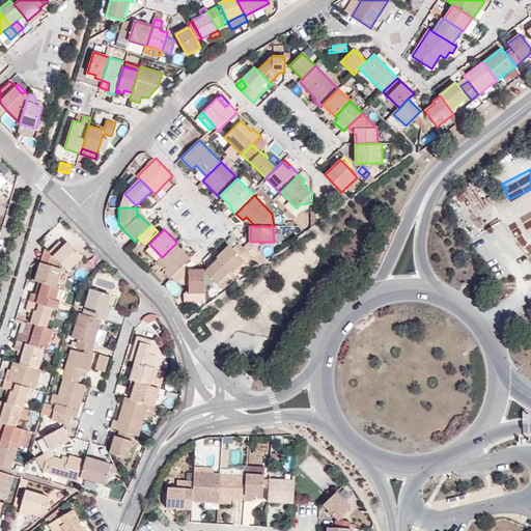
[(60,250),(65,246),(61,241),(56,246),(60,250)]
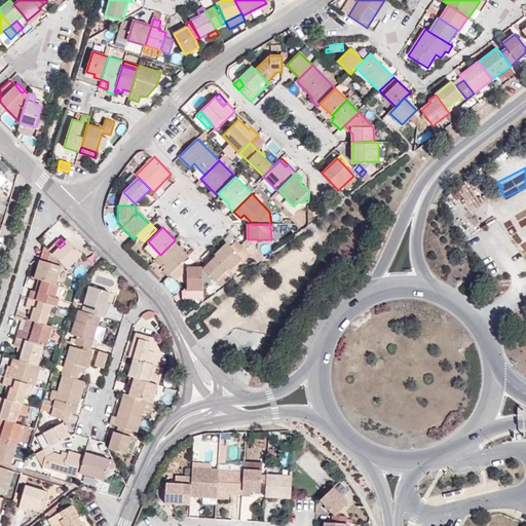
[(49,250),(57,258),(68,269),(82,255),(68,239),(65,243),(60,248),(55,243),(49,250)]
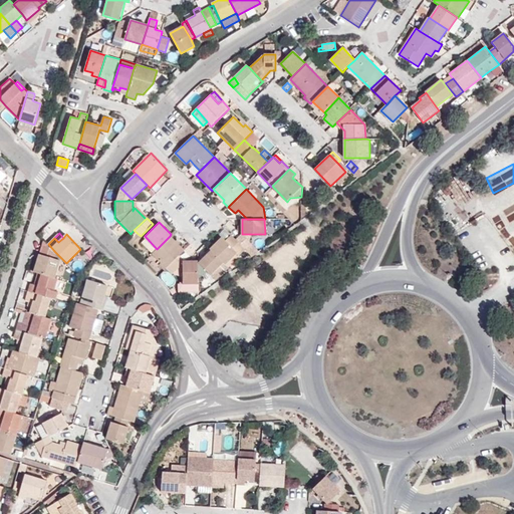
[(245,248),(245,249),(251,243),(242,234),(236,239),(245,248)]
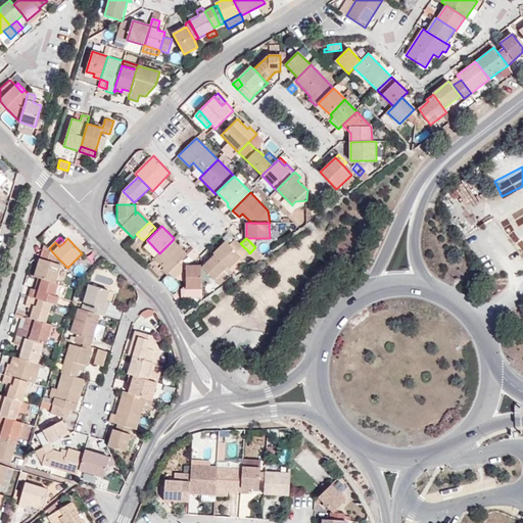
[(240,243),(236,239),(230,245),(226,241),(214,253),(215,254),(228,267),(229,269),(241,255),(244,258),(249,252),(240,243)]
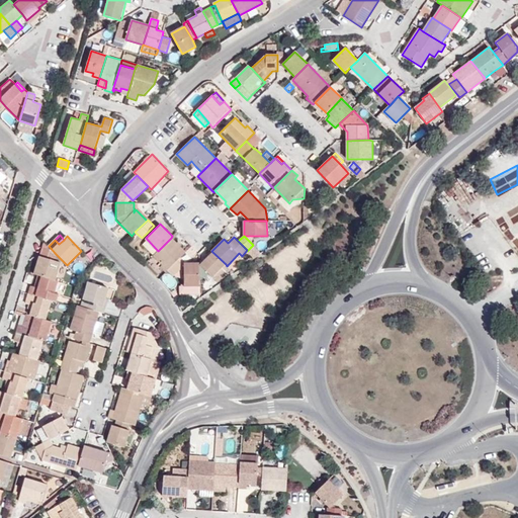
[(158,251),(154,255),(163,264),(168,270),(178,260),(186,252),(171,238),(158,251)]
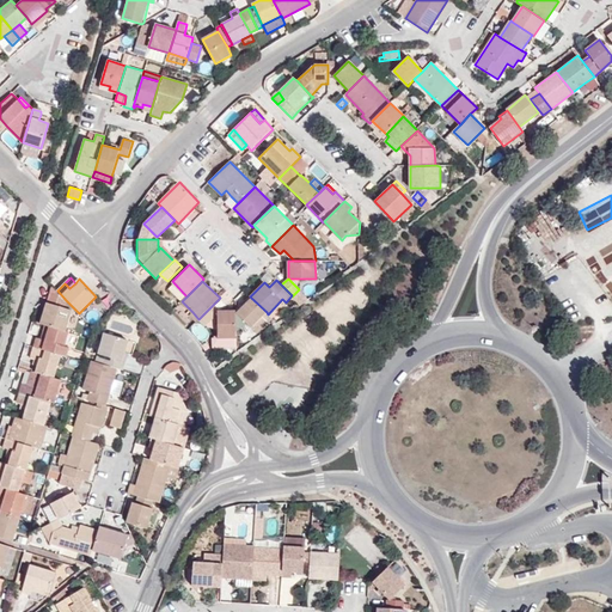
[(53,286),(41,323),(46,325),(50,326),(66,331),(72,310),(63,307),(66,300),(57,291),(53,286)]
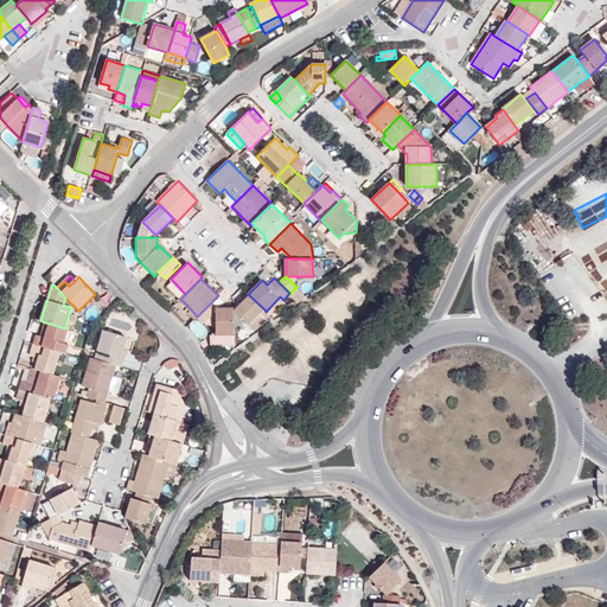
[(246,321),(249,324),(264,310),(249,295),(234,311),(234,326),(246,321)]
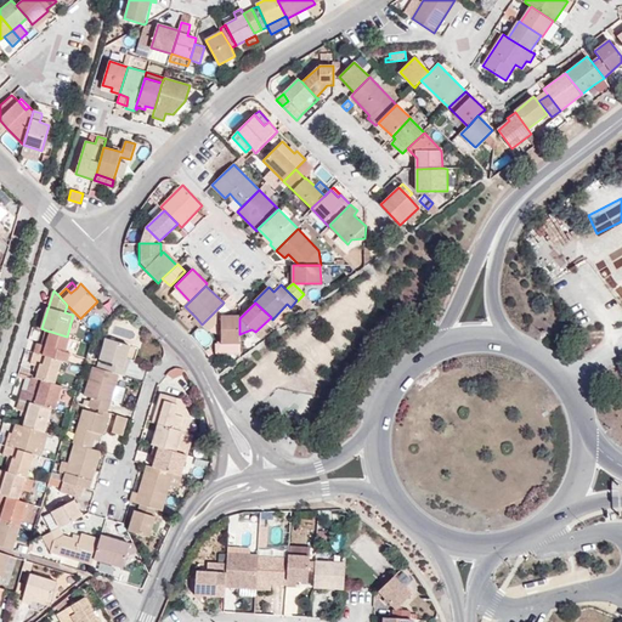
[(272,320),(276,322),(290,307),(287,304),(272,320)]
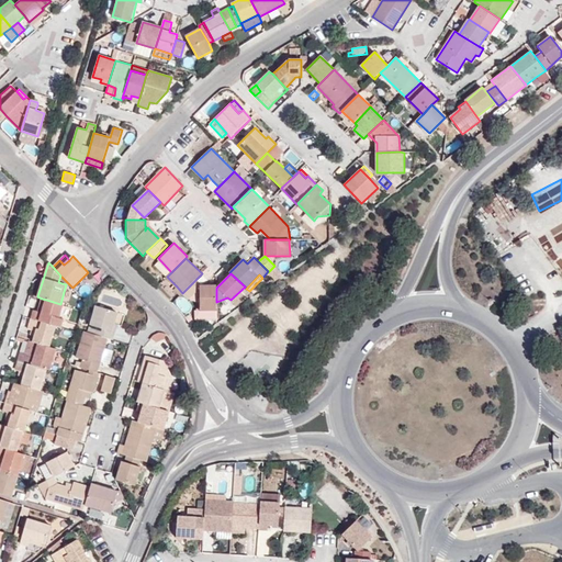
[(188,300),(200,289),(193,282),(182,293),(188,300)]
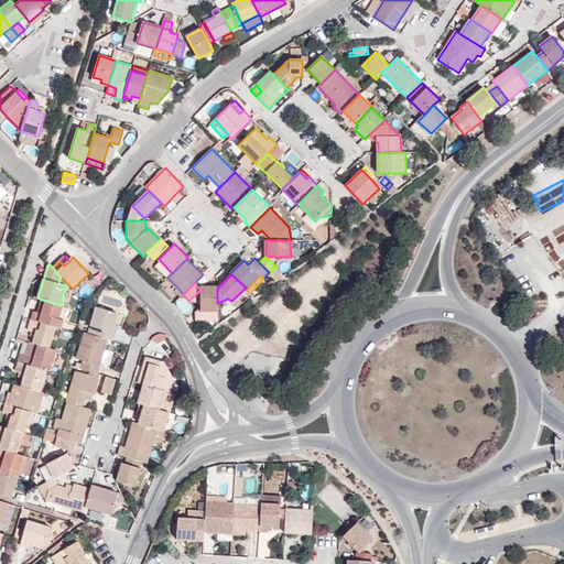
[(201,312),(218,311),(217,303),(217,289),(217,286),(199,285),(201,290),(201,312)]
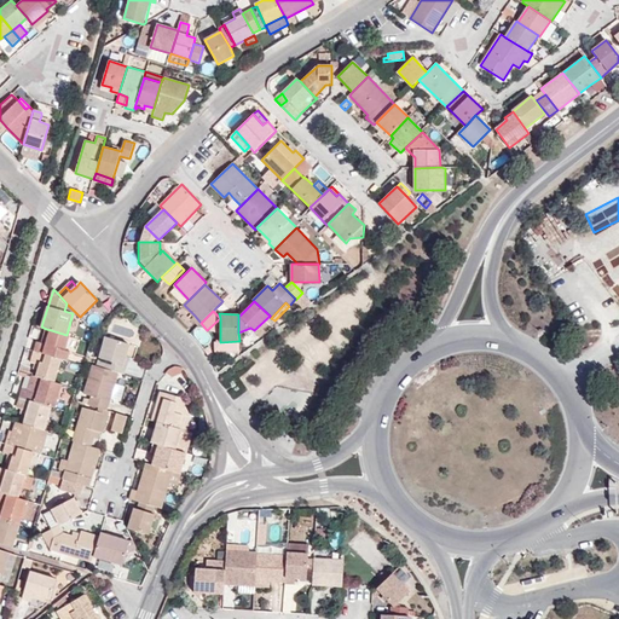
[(259,336),(275,320),(271,318),(270,316),(254,330),(259,336)]
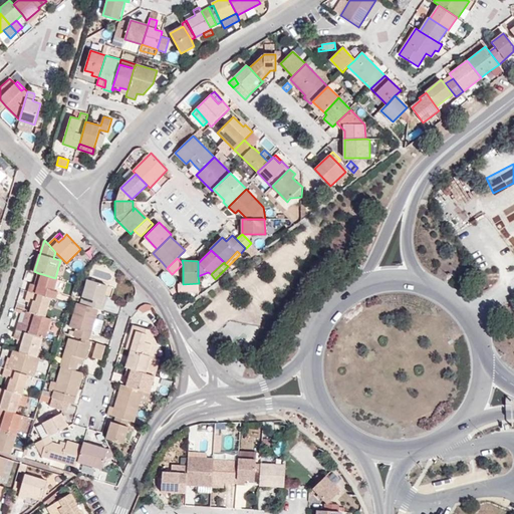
[(31,284),(29,291),(51,298),(56,299),(58,292),(54,290),(58,279),(55,278),(42,274),(38,286),(34,285),(31,284)]
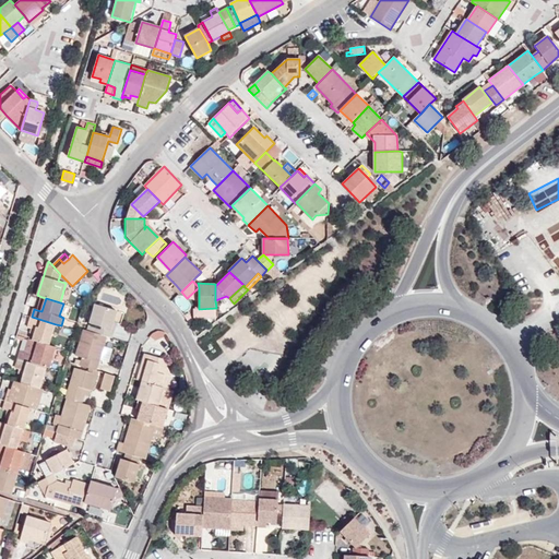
[(107,336),(113,337),(115,331),(111,330),(115,321),(118,311),(96,304),(88,331),(107,336)]
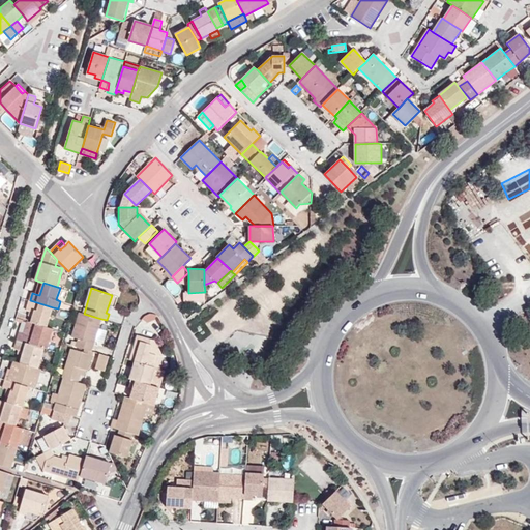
[(53,307),(30,300),(27,310),(30,311),(34,313),(33,317),(32,322),(36,324),(47,327),(53,307)]
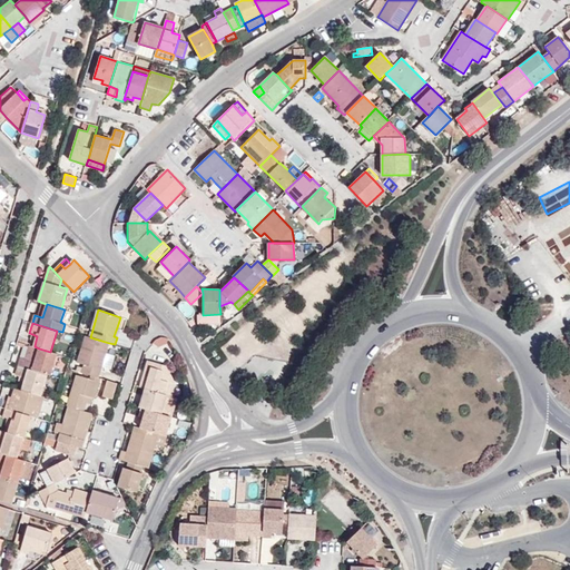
[(57,354),(62,333),(62,332),(57,331),(50,352),(57,354)]
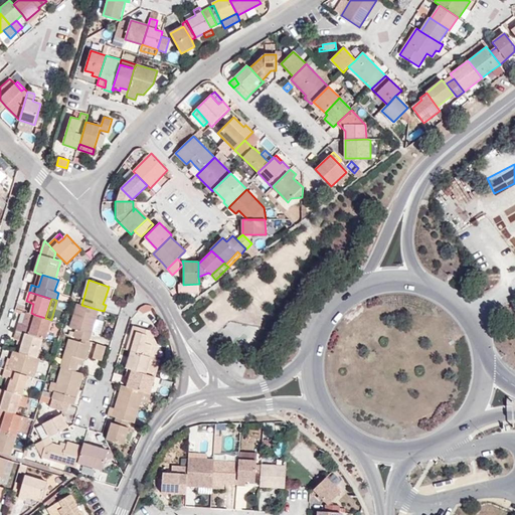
[(76,330),(74,337),(90,341),(99,310),(81,305),(77,304),(70,328),(76,330)]
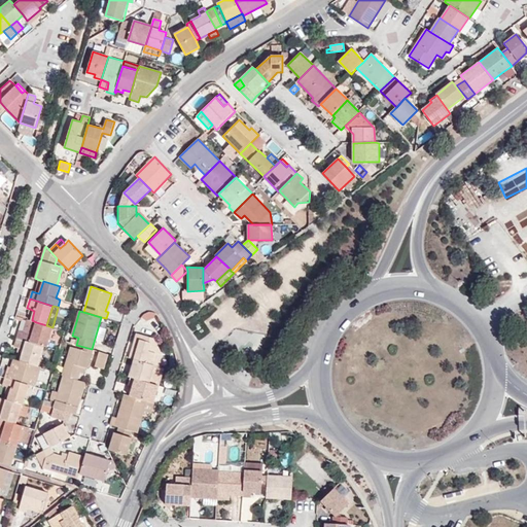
[(32,320),(27,319),(24,330),(32,334),(36,322),(32,320)]
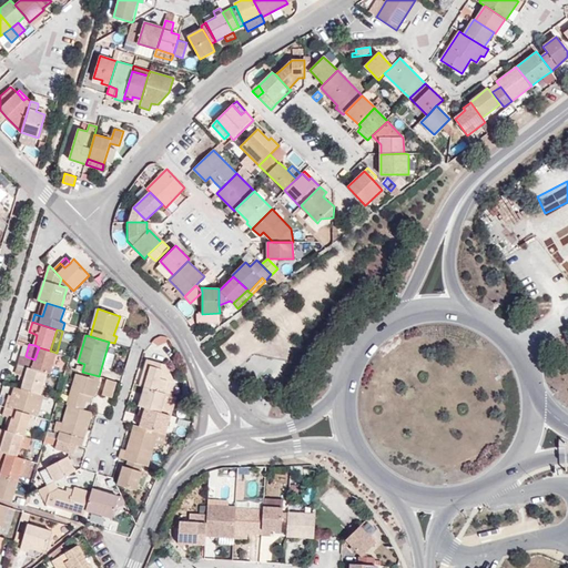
[(21,356),(19,364),(47,373),(50,374),(57,353),(50,351),(39,347),(34,359),(26,356),(21,356)]
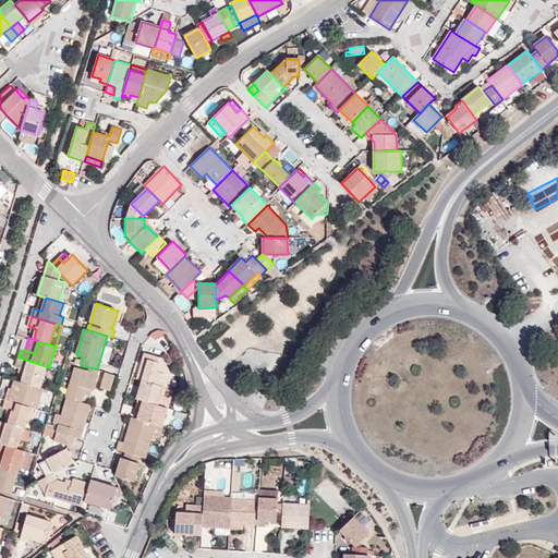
[(144,353),(137,379),(142,380),(164,387),(167,375),(165,373),(167,367),(161,358),(144,353)]
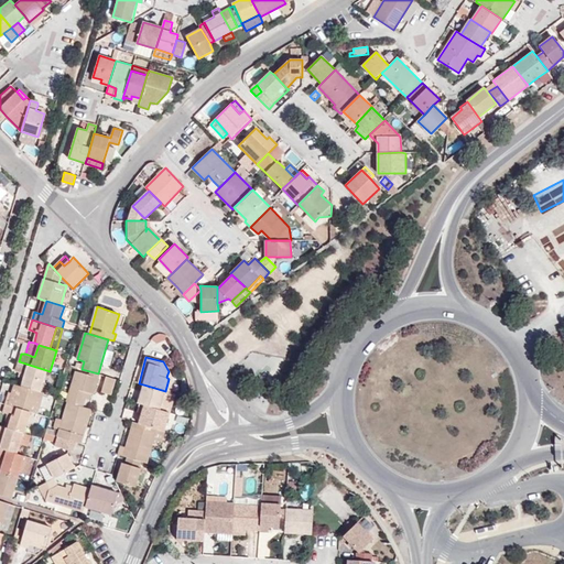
[(46,370),(19,361),(15,371),(20,372),(25,375),(24,379),(22,387),(41,392),(46,370)]
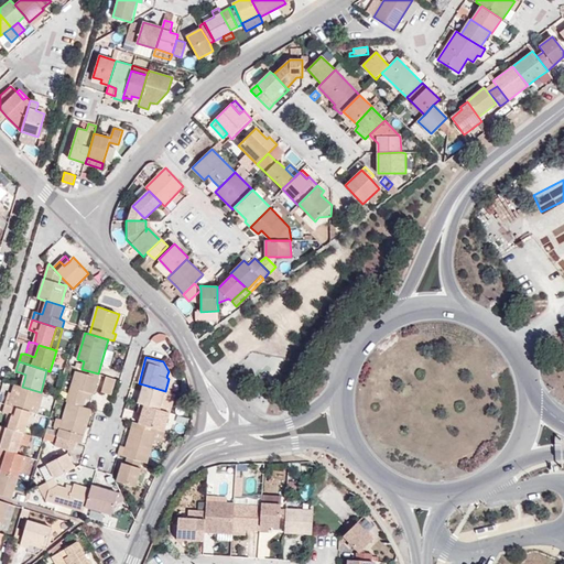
[(77,367),(67,402),(68,402),(84,407),(86,399),(88,393),(93,394),(94,394),(100,375),(98,373),(82,369),(77,367)]
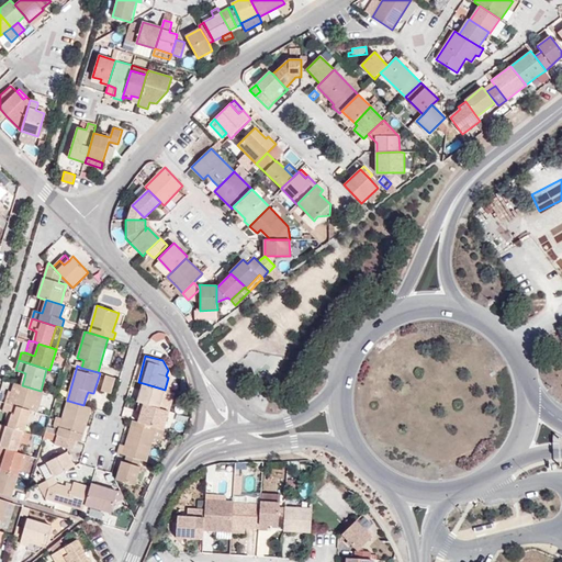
[(111,394),(115,378),(107,374),(102,392),(111,394)]
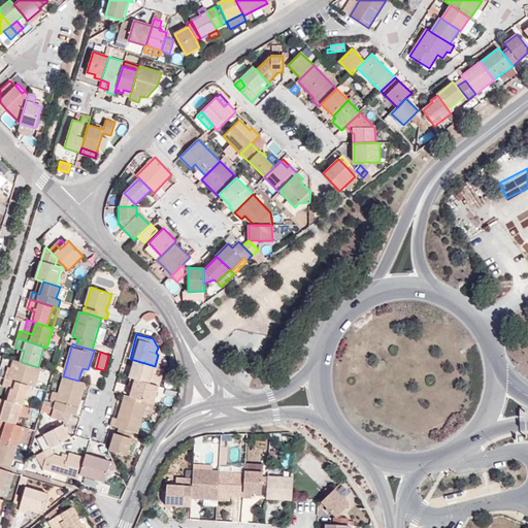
[(21,362),(14,360),(11,368),(8,380),(29,386),(35,388),(41,367),(38,367),(21,362)]
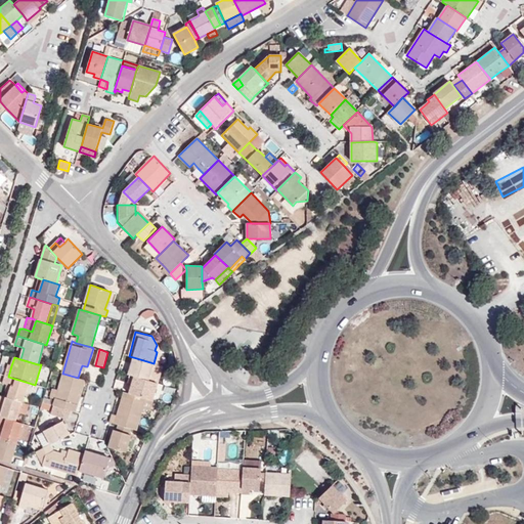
[(133,357),(130,369),(128,375),(130,375),(148,381),(154,363),(133,357)]
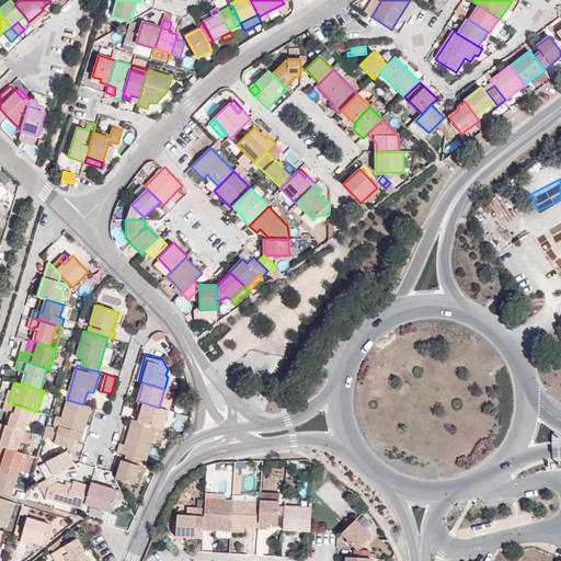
[(164,389),(159,408),(170,411),(175,392),(170,390),(164,389)]
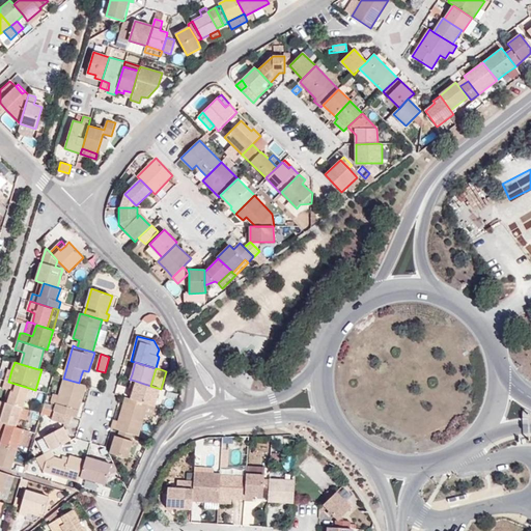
[(77,418),(86,385),(79,383),(64,379),(59,395),(54,394),(51,403),(56,404),(54,411),(74,417),(77,418)]
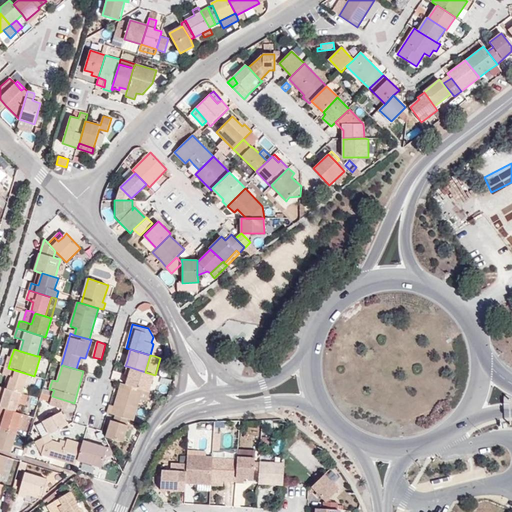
[(142,389),(150,391),(155,375),(145,372),(127,366),(125,374),(129,376),(126,385),(142,389)]
